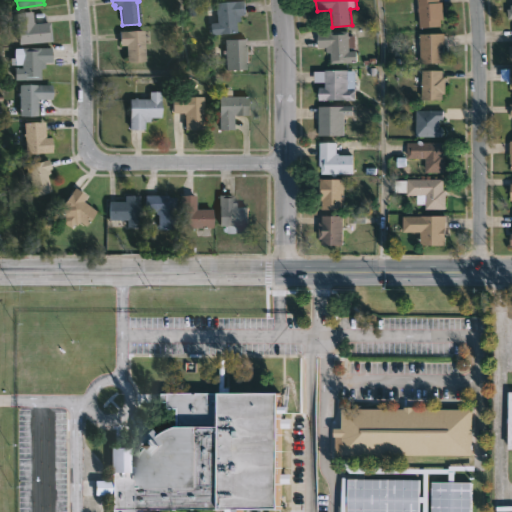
[(440,0),(441,2),(444,2),(446,22),(443,23),(443,27),(421,29),(419,0),(440,0)]
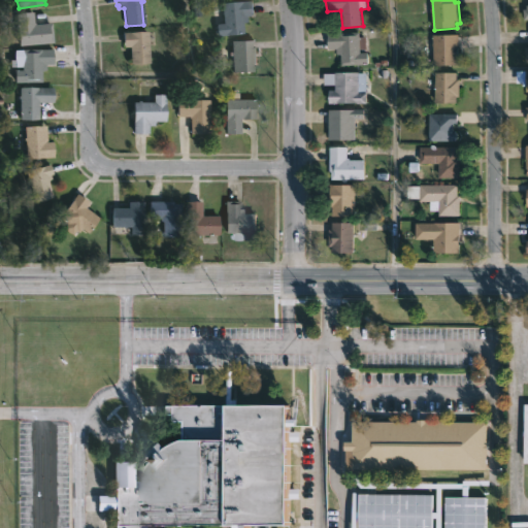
[(253,2),(254,17),(245,17),(246,23),(242,24),(243,34),(217,36),(217,24),(223,24),(222,11),(220,11),(221,3),(253,2)]
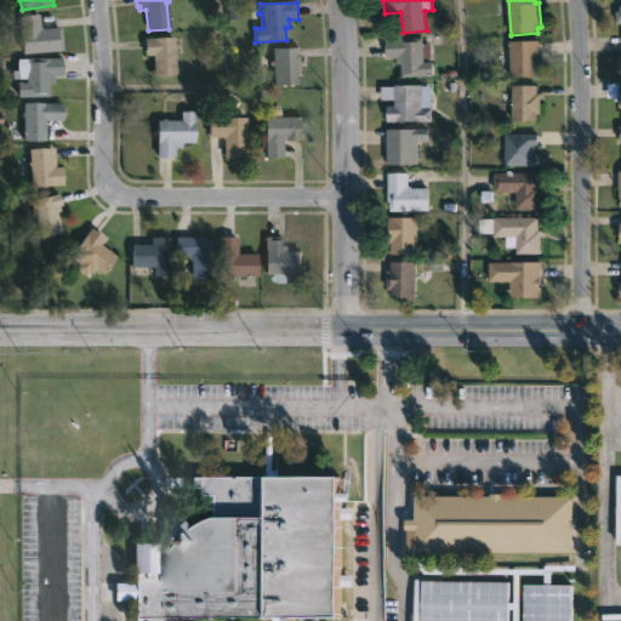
[(41,27),(44,27),(44,29),(62,28),(64,51),(23,53),(21,16),(40,15),(41,27)]
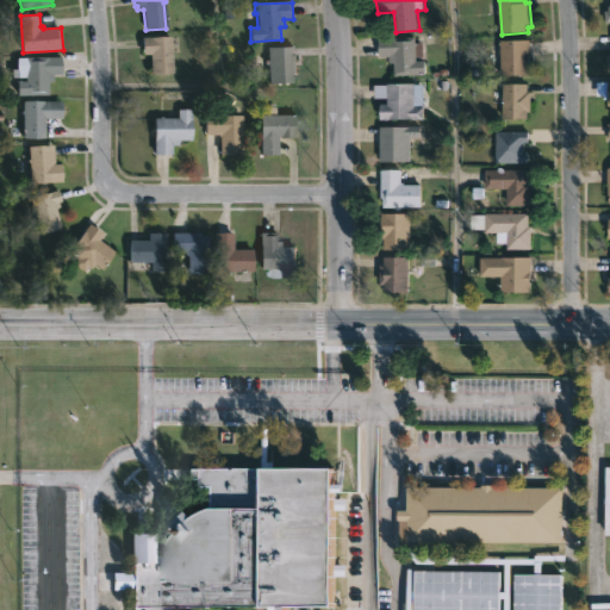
[(169,37),(170,44),(172,44),(172,48),(170,48),(172,74),(150,75),(149,55),(142,55),(141,37),(169,37)]
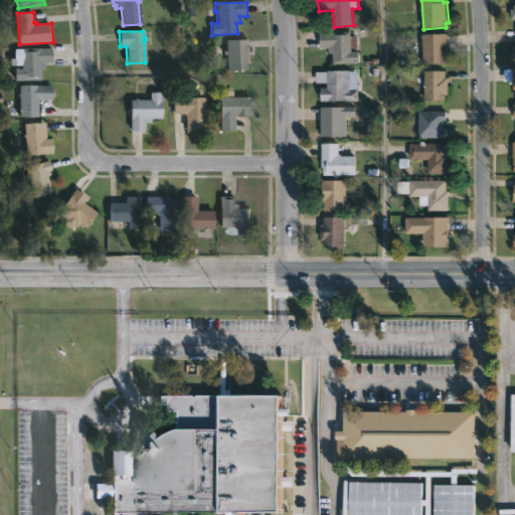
[(351,31),(351,36),(357,36),(358,48),(356,48),(356,51),(359,51),(360,63),(334,64),(334,53),(329,53),(328,48),(328,49),(321,49),(320,33),(351,31)]
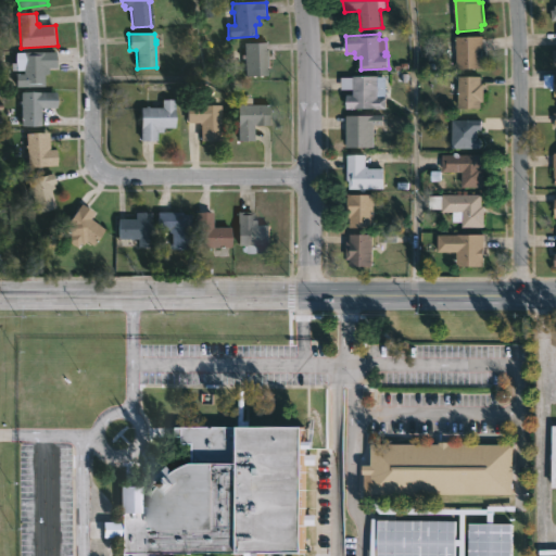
[(484,49),(484,70),(457,71),(457,38),(484,37),(484,49)]
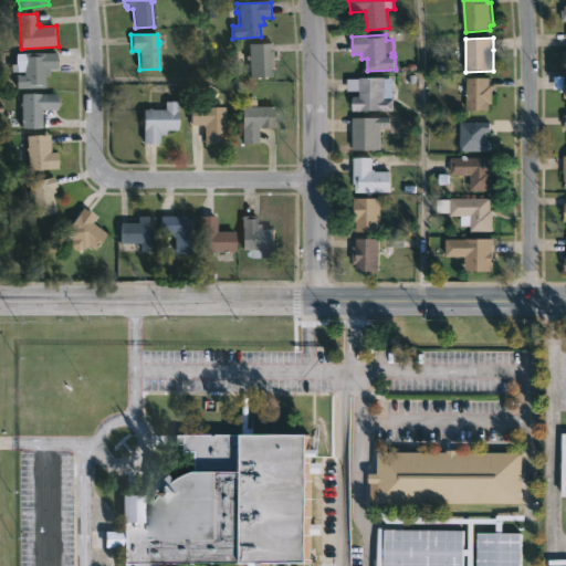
[(272,44),(272,51),(274,51),(275,77),(249,79),(248,60),(244,60),(244,55),(248,55),(247,44),(272,44)]
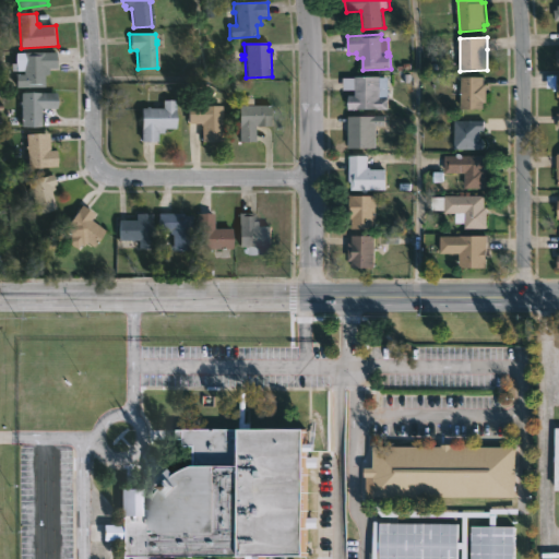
[(49,69),(49,75),(45,75),(45,87),(16,88),(16,74),(25,74),(25,71),(16,71),(16,52),(58,52),(58,69),(49,69)]
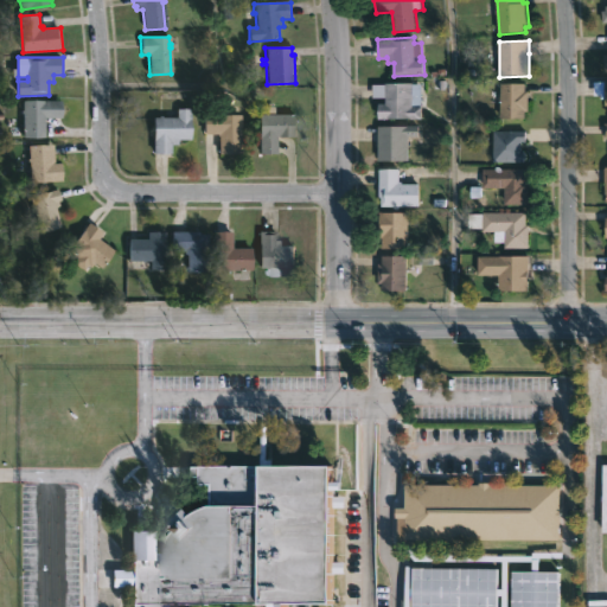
[(606,81),(606,104),(606,100),(601,100),(601,96),(594,96),(594,82),(606,81)]
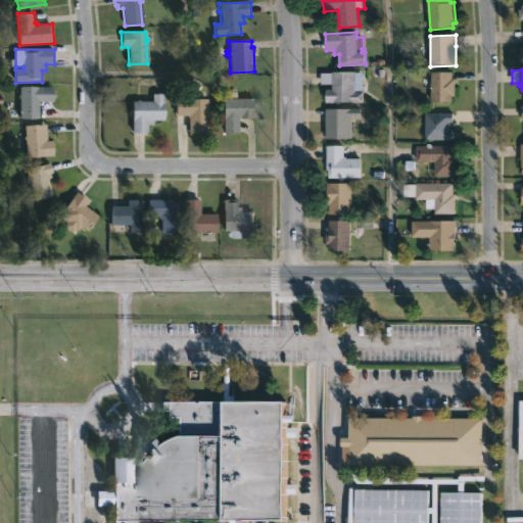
[(364,73),(364,104),(327,103),(328,89),(333,90),(333,85),(321,84),(321,73),(364,73)]
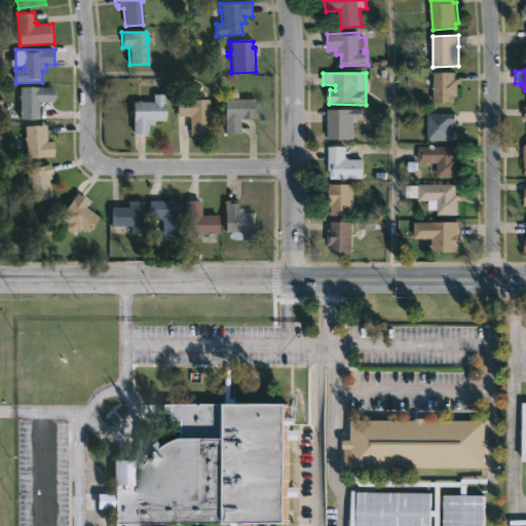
[(456,73),(456,79),(458,79),(458,97),(456,97),(456,104),(435,104),(434,83),(435,83),(435,73),(456,73)]
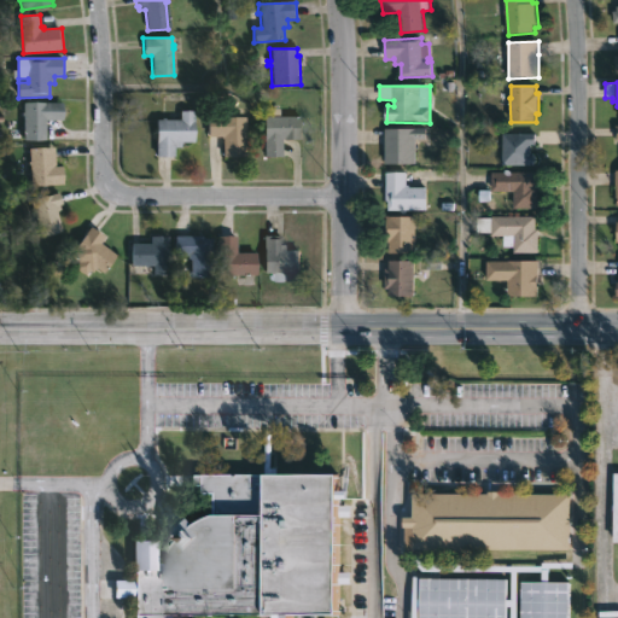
[(47,141),(24,141),(24,103),(65,103),(64,121),(47,121),(47,141)]
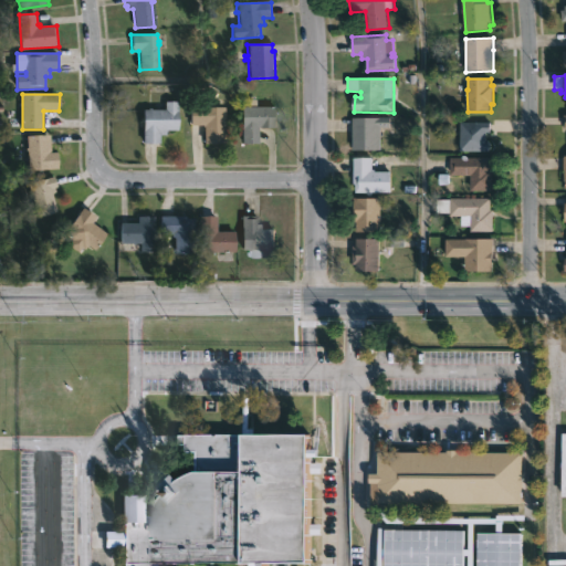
[(255,97),(255,107),(276,107),(276,128),(258,128),(258,144),(241,144),(241,108),(240,108),(240,97),(255,97)]
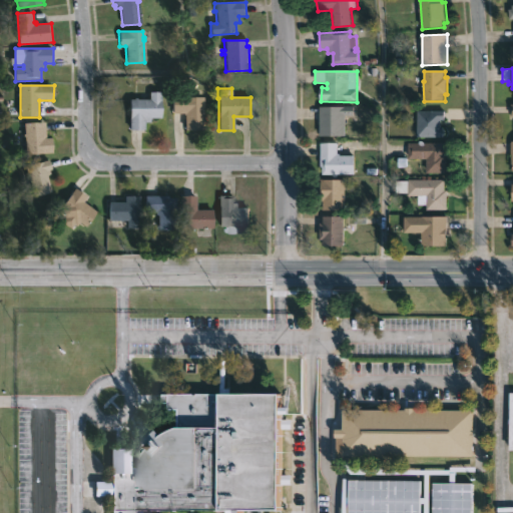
[(160,92),(160,118),(150,118),(150,122),(144,122),(144,130),(129,130),(129,99),(136,98),(136,99),(149,99),(149,92),(160,92)]
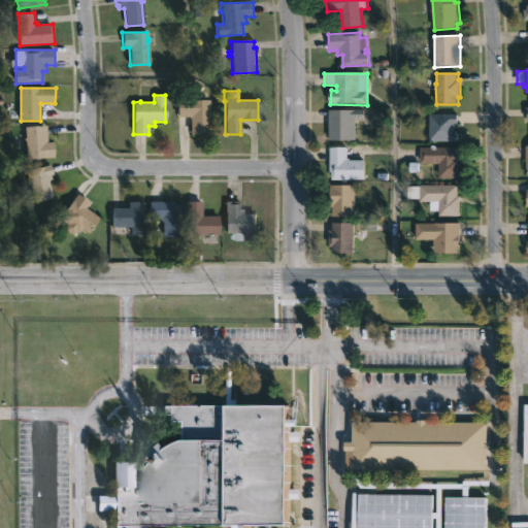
[(208,100),(209,134),(190,135),(189,120),(188,120),(188,118),(176,118),(176,101),(208,100)]
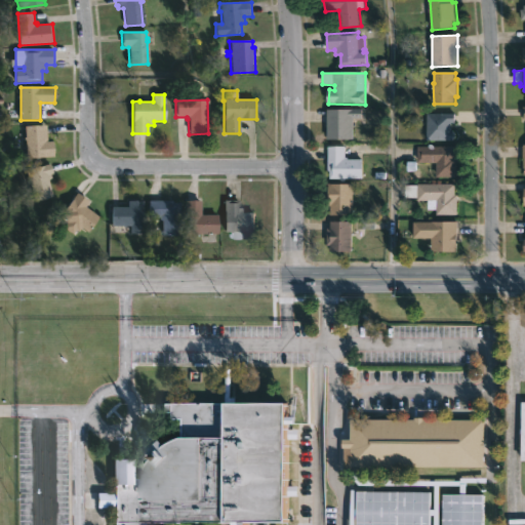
[(362,110),(362,119),(355,119),(355,140),(327,140),(328,116),(326,116),(326,112),(328,112),(328,110),(362,110)]
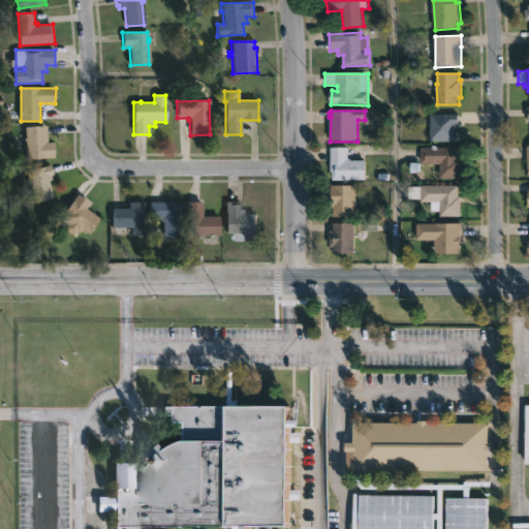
[(456,121),(456,124),(452,124),(452,131),(455,131),(455,141),(429,141),(429,114),(456,115),(456,121)]
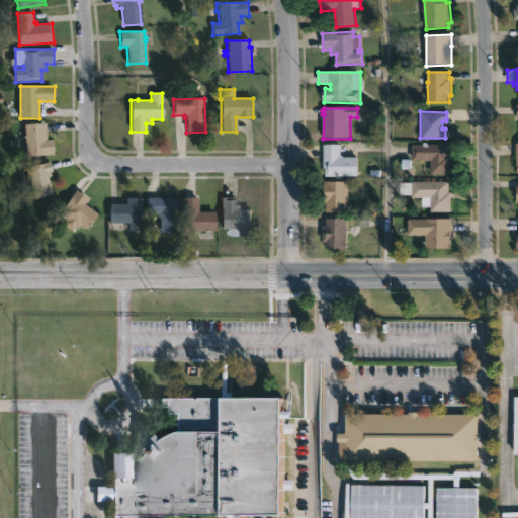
[(48,130),(48,140),(54,139),(55,155),(26,156),(26,139),(25,139),(24,135),(26,135),(25,124),(47,123),(48,130)]
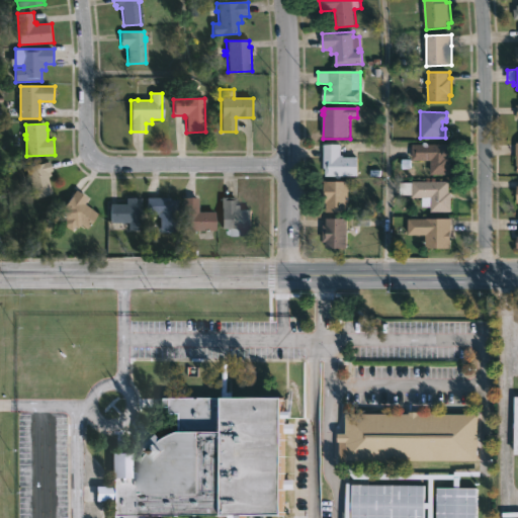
[(341,145),(341,155),(344,155),(344,158),(360,157),(360,176),(327,177),(327,169),(324,169),(323,145),(341,145)]
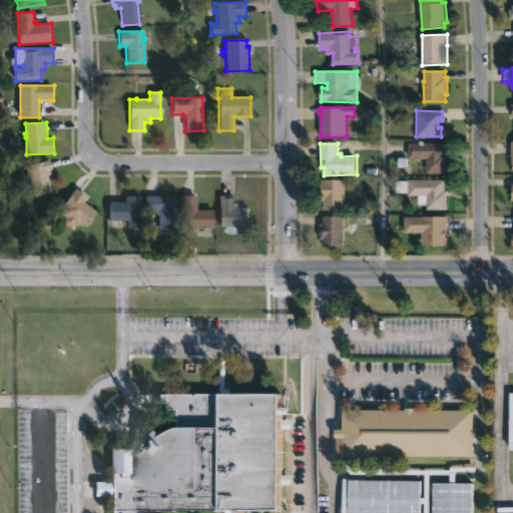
[(445,143),(445,153),(448,153),(448,174),(424,174),(424,159),(408,159),(408,143),(445,143)]
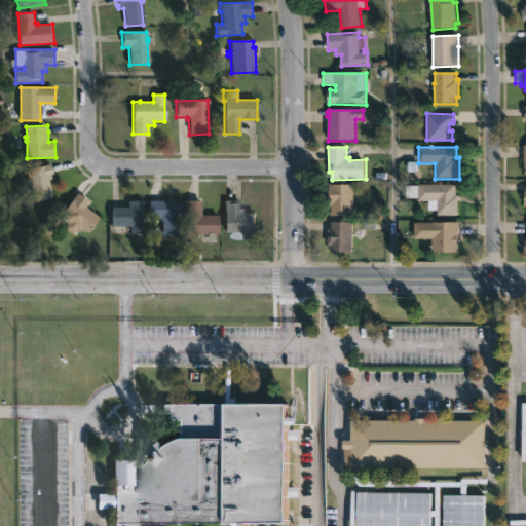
[(47,180),(51,197),(33,201),(30,190),(23,191),(21,181),(27,180),(25,171),(49,164),(51,175),(49,176),(50,180),(47,180)]
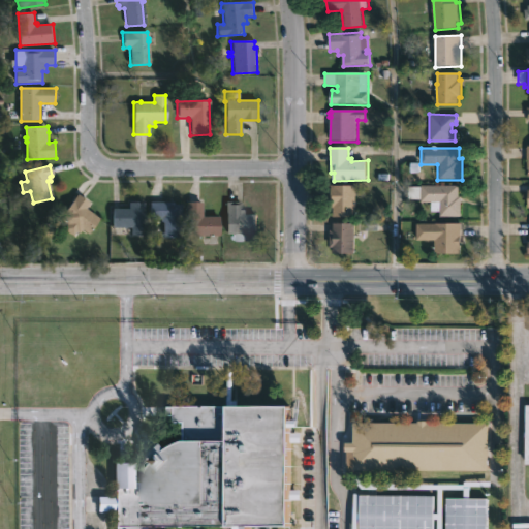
[(358,185),(356,218),(334,217),(335,208),(332,208),(333,185),(358,185)]
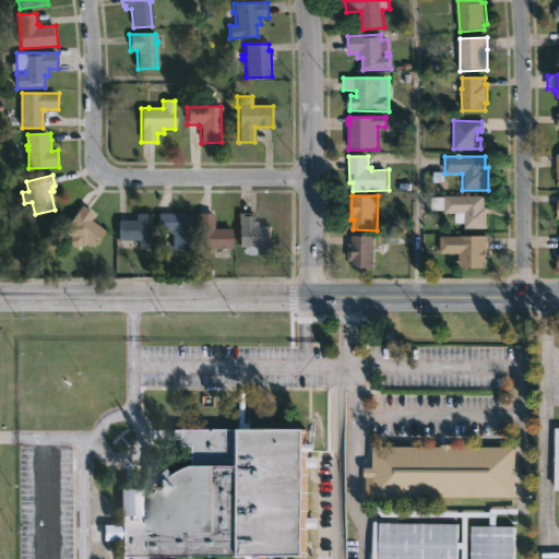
[(485,195),(485,207),(487,207),(488,229),(465,229),(465,223),(455,223),(455,214),(448,214),(448,211),(431,211),(431,198),(448,198),(448,195),(485,195)]
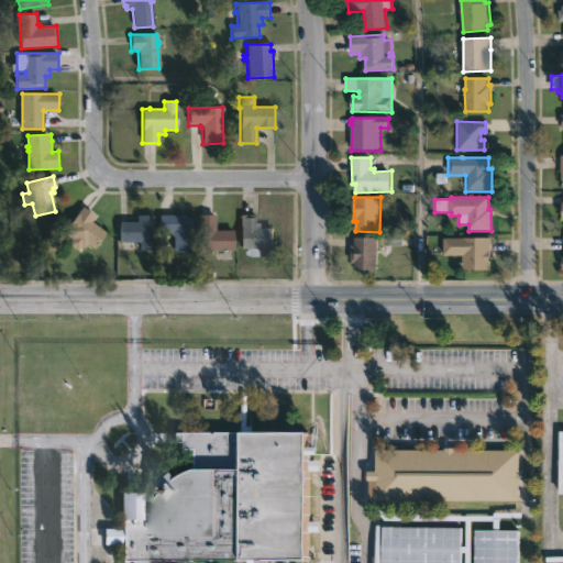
[(105,232),(92,250),(86,245),(83,249),(80,247),(77,251),(67,243),(70,239),(62,233),(81,207),(95,217),(91,222),(105,232)]
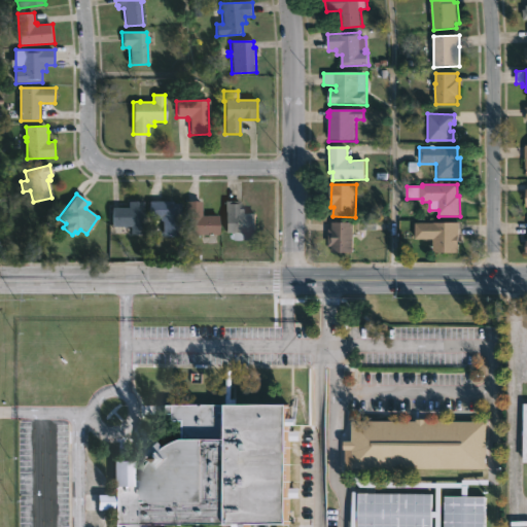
[(173,201),(173,204),(180,204),(180,238),(162,238),(162,221),(160,221),(160,218),(148,218),(148,201),(173,201)]
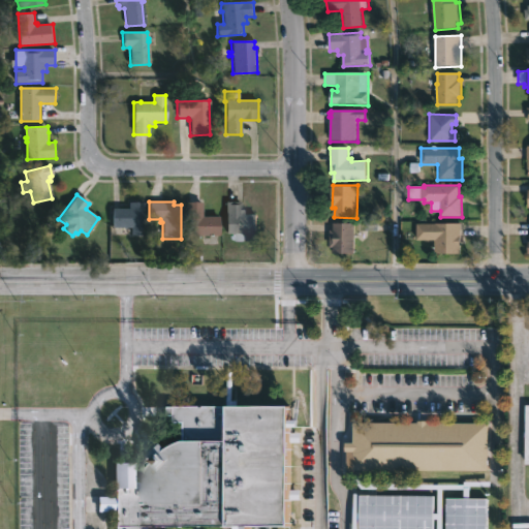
[(242,201),(243,210),(249,210),(249,215),(260,215),(260,241),(249,242),(249,234),(228,234),(227,201),(242,201)]
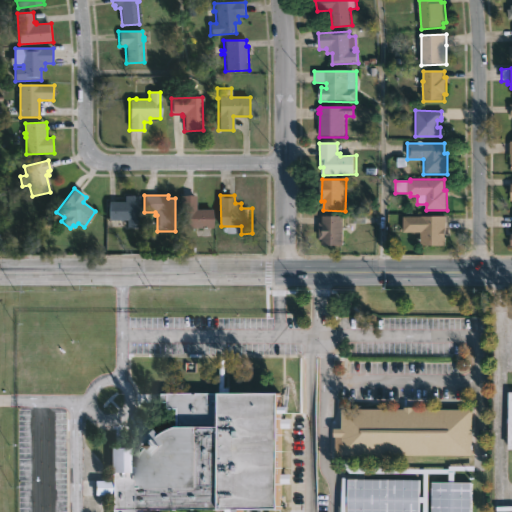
[(140,196),(139,228),(126,228),(126,221),(108,221),(108,202),(124,202),(124,196),(140,196)]
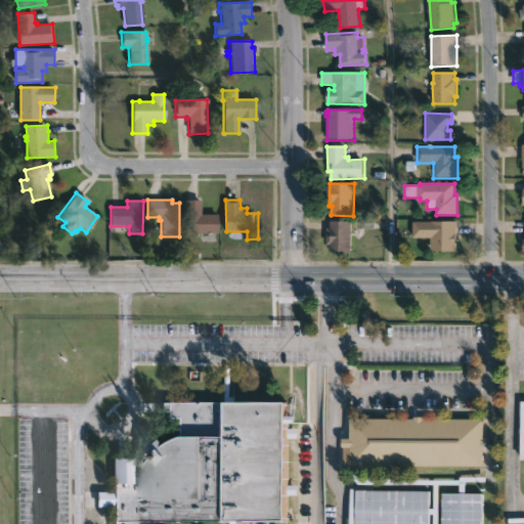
[(200,201),(200,215),(216,215),(216,233),(183,233),(184,201),(200,201)]
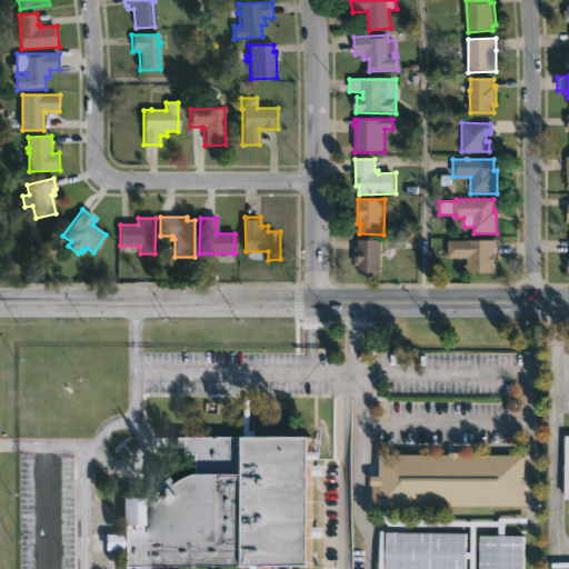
[(382,240),(381,273),(359,273),(359,267),(356,267),(356,248),(358,248),(359,240),(382,240)]
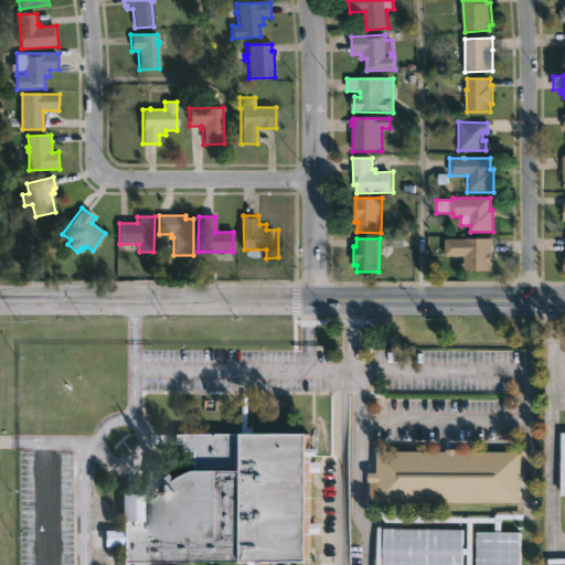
[(493,251),(493,273),(465,273),(465,255),(445,255),(445,238),(493,238),(493,251)]
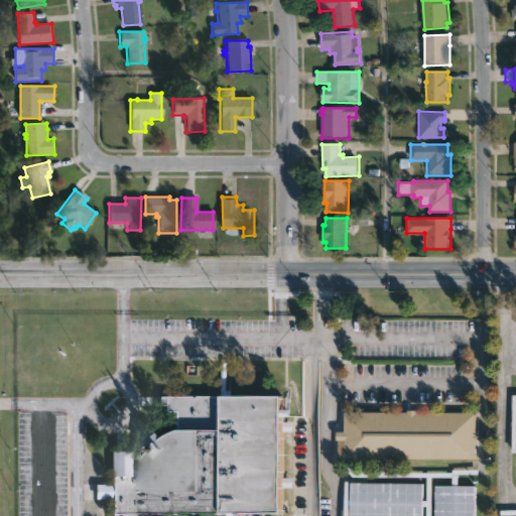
[(294,430),(295,511),(254,512),(254,515),(248,515),(248,512),(157,513),(157,515),(115,515),(115,499),(86,499),(86,483),(115,483),(116,476),(114,476),(115,450),(134,450),(134,471),(141,471),(155,449),(151,444),(164,431),(168,434),(167,438),(169,436),(168,396),(291,394),(294,430)]
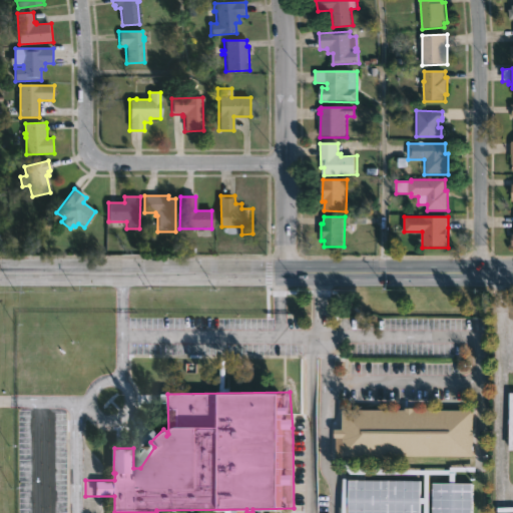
[(418,407),(418,409),(470,409),(470,455),(390,454),(390,461),(341,461),(341,437),(340,437),(340,429),(347,429),(348,409),(409,409),(409,407),(418,407)]
